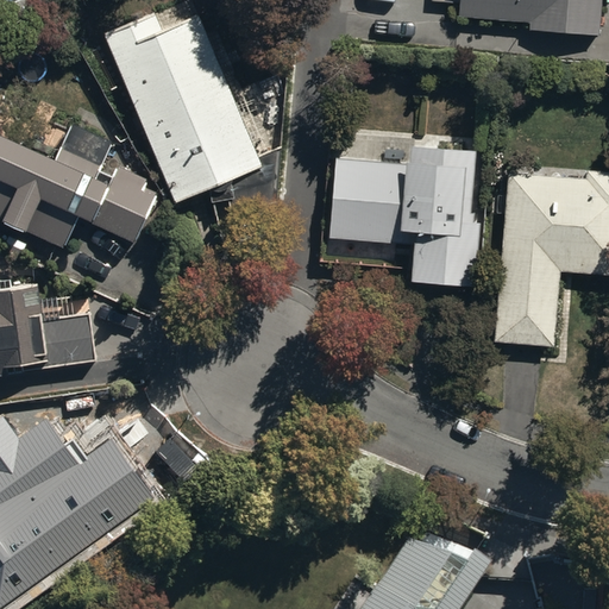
[(190,0),(189,0),(105,35),(174,202),(261,167),(190,0)]
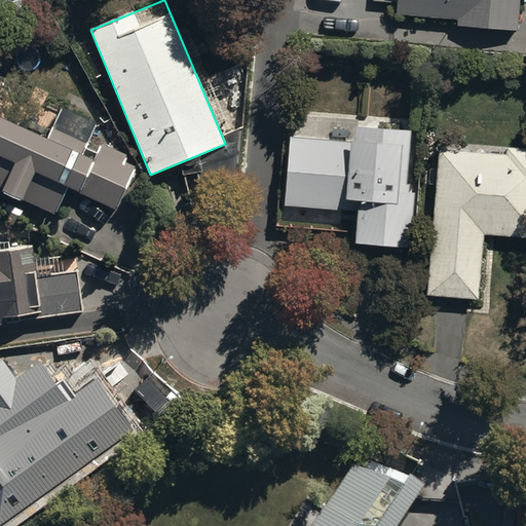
[(517,0),(397,0),(396,16),(455,21),(455,28),(516,31),(517,0)]
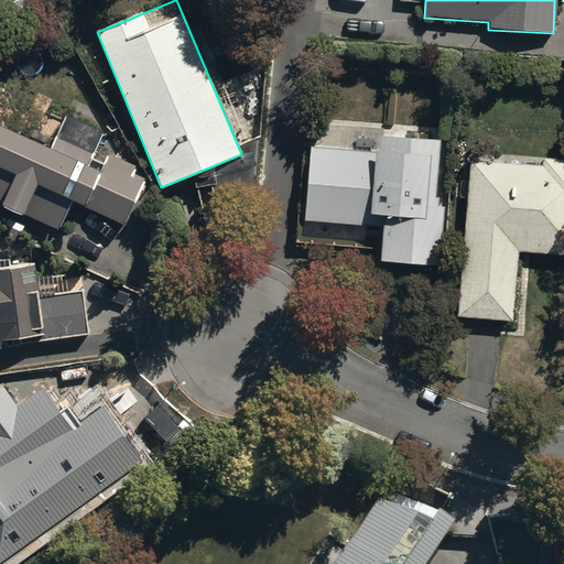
[(0,203),(61,230),(72,204),(123,226),(144,175),(106,159),(114,141),(61,119),(49,148),(0,127),(0,203)]
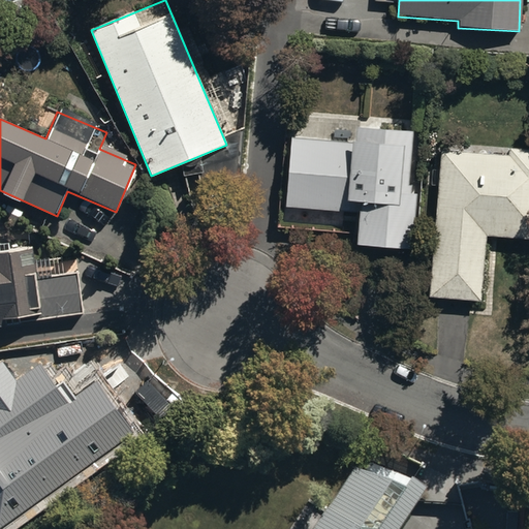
[(353,143),(290,139),(286,206),(356,210),(355,246),(413,249),(416,181),(409,181),(412,131),(353,128),(353,143)]
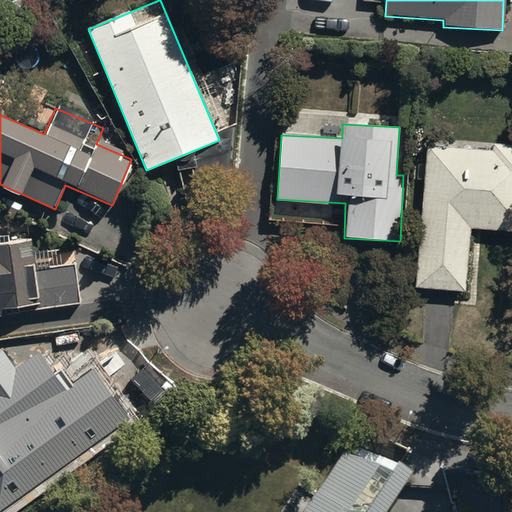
[(426,146),(414,286),(465,291),(470,228),(511,231),(511,145),(485,143),(484,151),(426,146)]
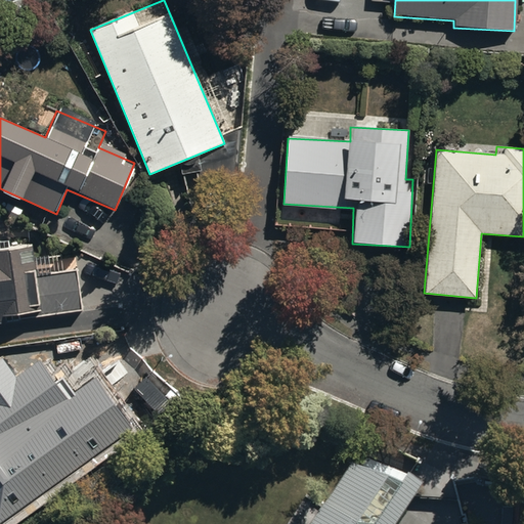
[(0,322),(83,311),(77,270),(36,276),(32,245),(0,248),(0,322)]
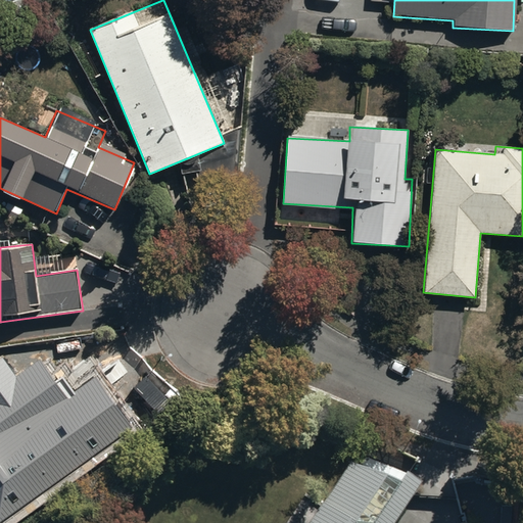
[(37,369),(0,396),(0,515),(5,522),(116,442),(109,433),(134,416),(110,385),(76,412),(81,419),(50,442),(48,439),(53,435),(38,416),(59,398),(37,369)]
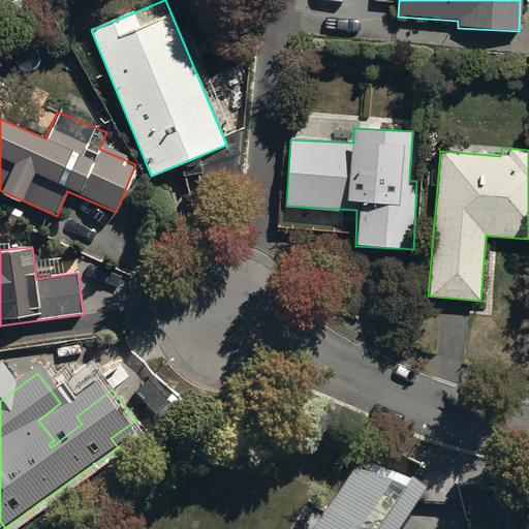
[(401,528),(429,490),(412,479),(401,497),(354,466),(312,528),(401,528)]
